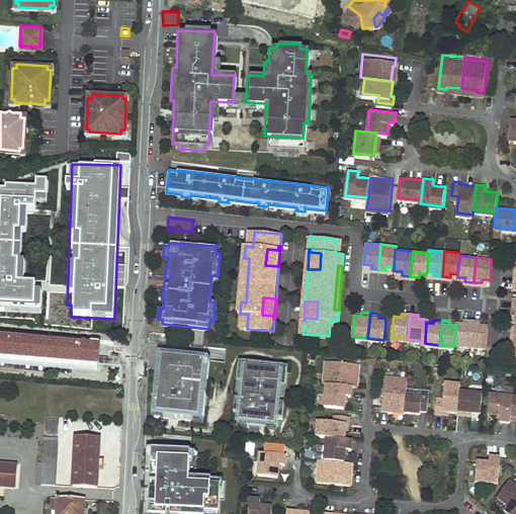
[(470,345),(473,320),(464,320),(463,323),(458,323),(456,322),(456,325),(454,343),(470,345)]
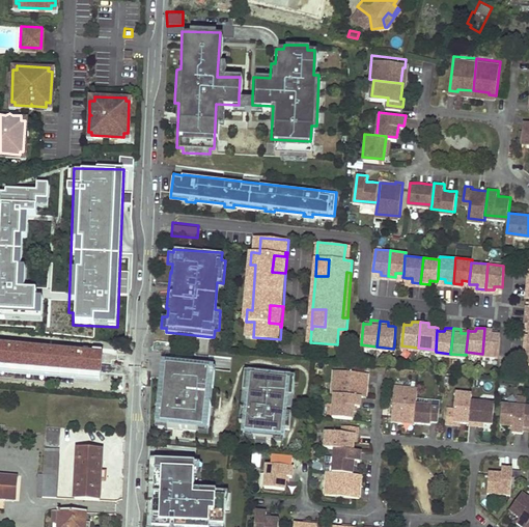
[(493,333),(493,329),(484,328),(482,354),(498,355),(500,333),(499,333),(493,333)]
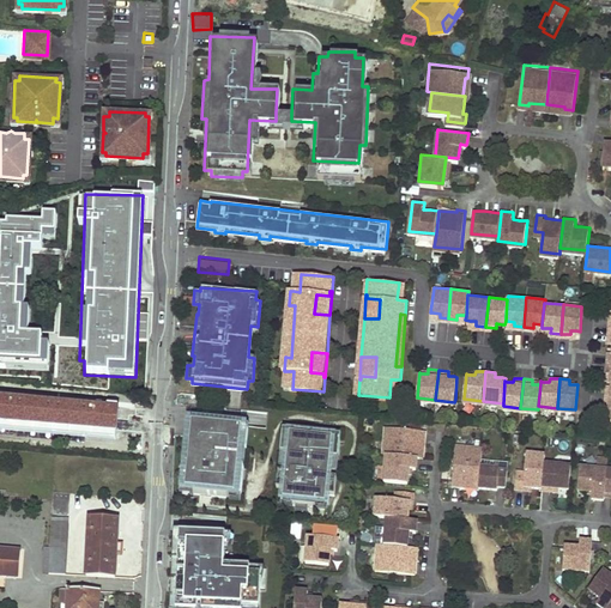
[(0,401),(35,405),(36,391),(0,388),(0,401)]
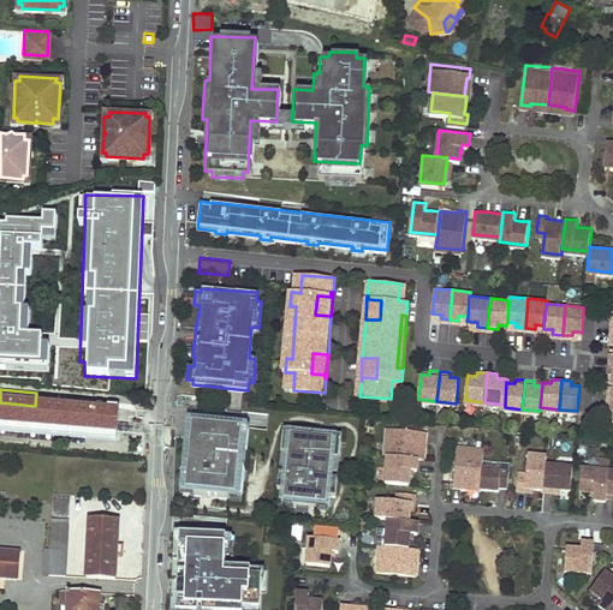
[(198,424),(185,422),(179,488),(196,490),(195,494),(231,497),(231,494),(240,495),(247,428),(234,426),(234,423),(200,419),(198,424)]
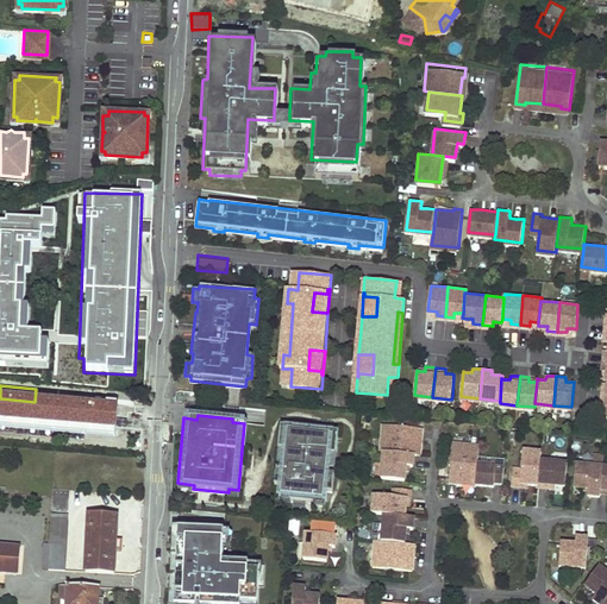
[(382,421),(380,448),(413,452),(415,452),(418,434),(420,434),(421,426),(382,421)]
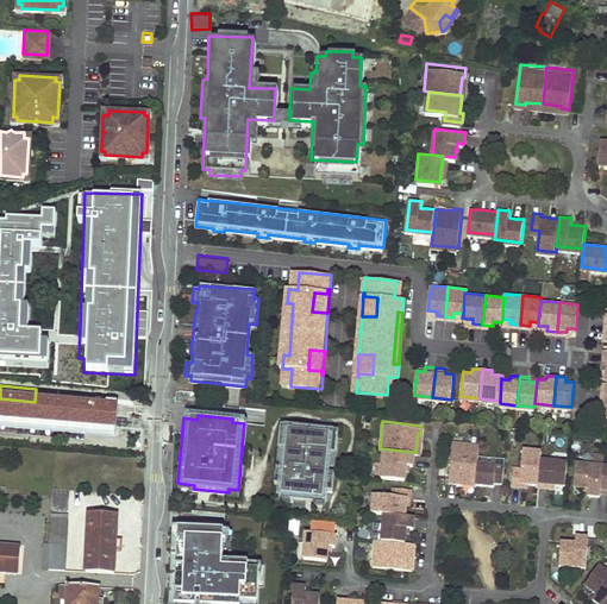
[(325,428),(291,425),(291,428),(279,427),(277,447),(282,447),(280,466),(275,465),(274,483),(279,483),(277,492),(289,495),(289,498),(312,501),(312,496),(324,497),(325,489),(331,489),(332,471),(326,471),(329,452),(335,452),(336,433),(325,432),(325,428)]
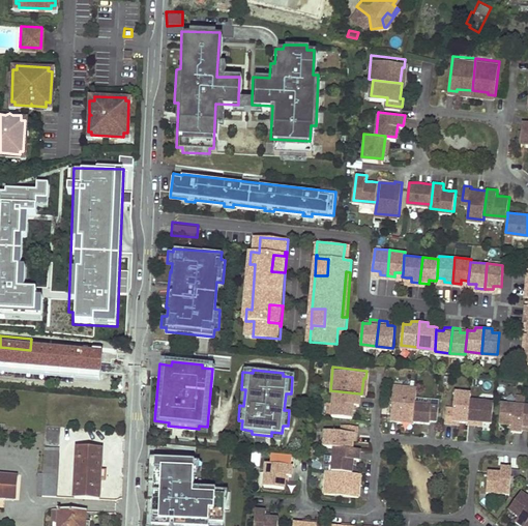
[(415,391),(416,385),(392,383),(389,417),(398,418),(398,415),(413,417),(415,391)]
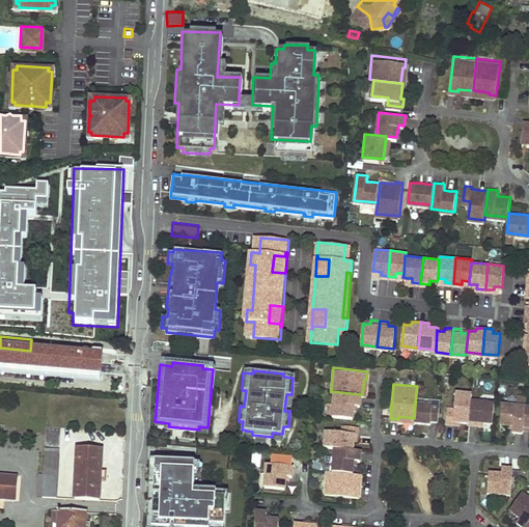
[(460,420),(468,421),(468,419),(470,399),(471,392),(454,390),(453,407),(446,406),(445,421),(452,422),(452,419),(460,420)]
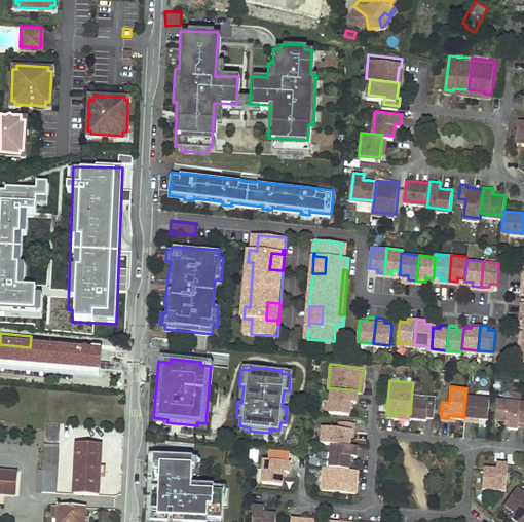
[(357,390),(331,387),(329,410),(348,412),(349,406),(350,400),(354,400),(356,400),(357,390)]
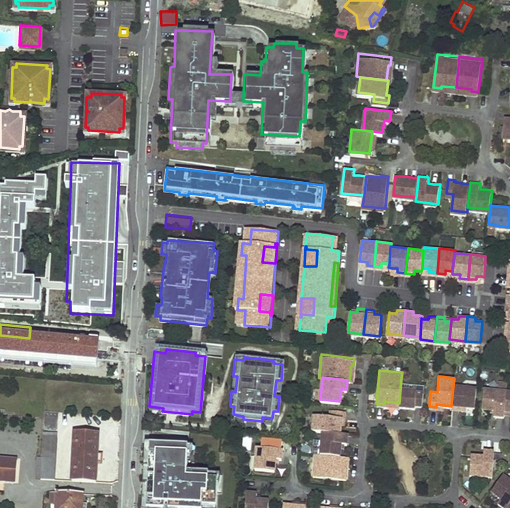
[(421,404),(423,381),(416,381),(416,380),(401,378),(399,403),(399,404),(414,405),(414,403),(421,404)]
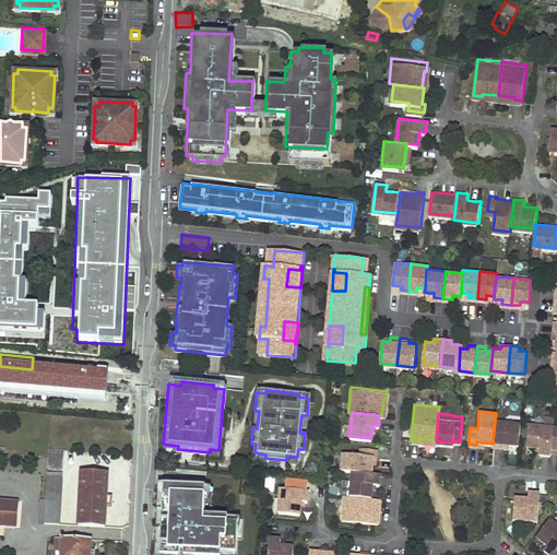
[(520,423),(495,421),(493,441),(509,443),(518,444),(520,423)]
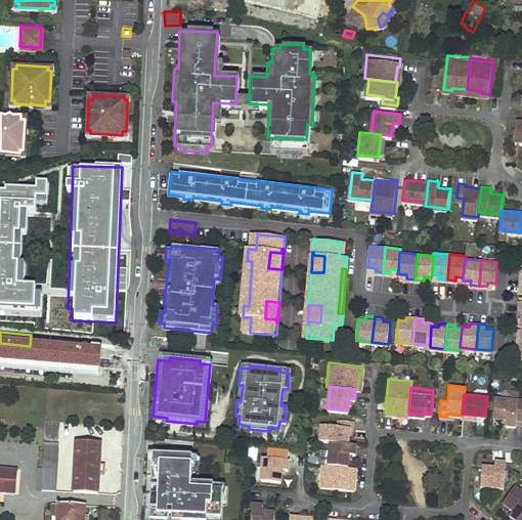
[(516,419),(518,399),(494,397),(492,418),(499,418),(505,419),(505,423),(505,424),(515,425),(515,423),(516,419)]
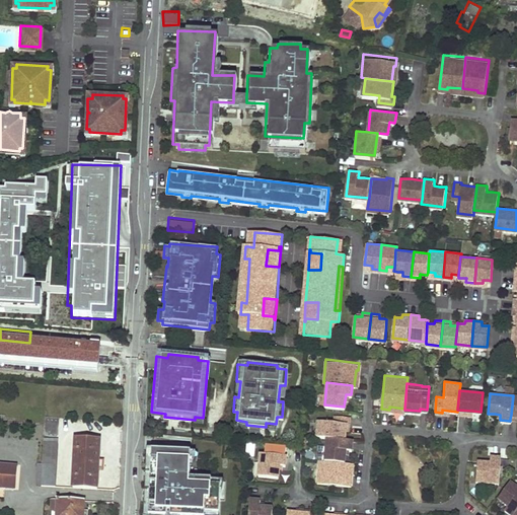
[(317,419),(316,435),(326,436),(345,438),(346,422),(349,423),(350,415),(335,414),(334,421),(317,419)]
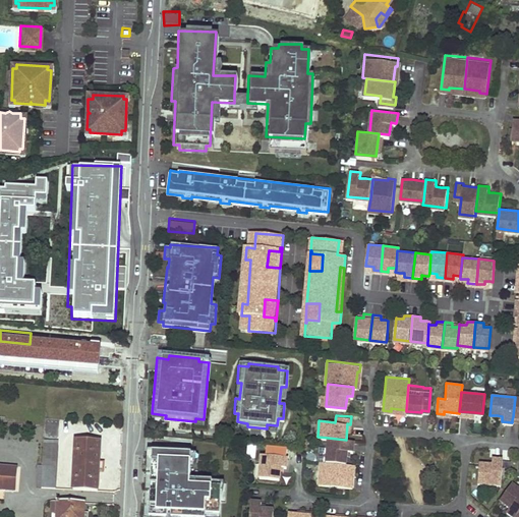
[(72,485),(97,487),(100,426),(75,424),(72,485)]
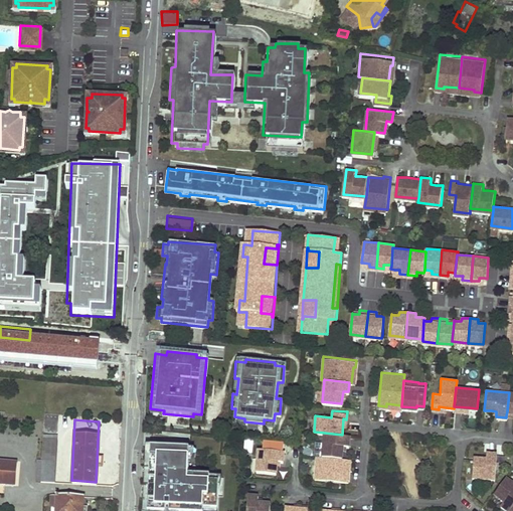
[(342,435),(324,433),(321,455),(341,457),(342,451),(342,445),(347,445),(348,446),(349,435),(342,435)]
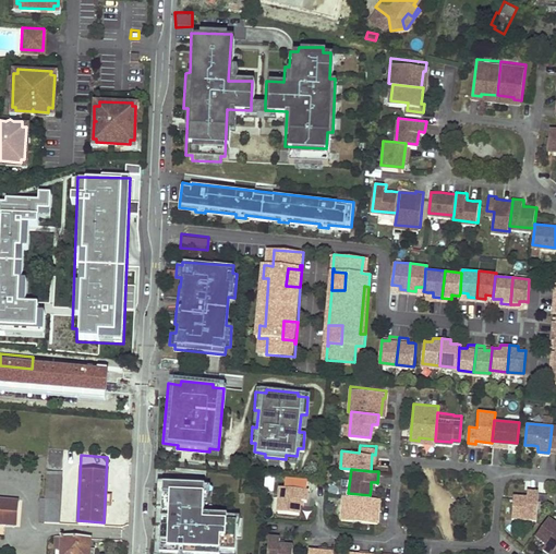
[(46,470),(45,494),(60,495),(61,471),(46,470)]
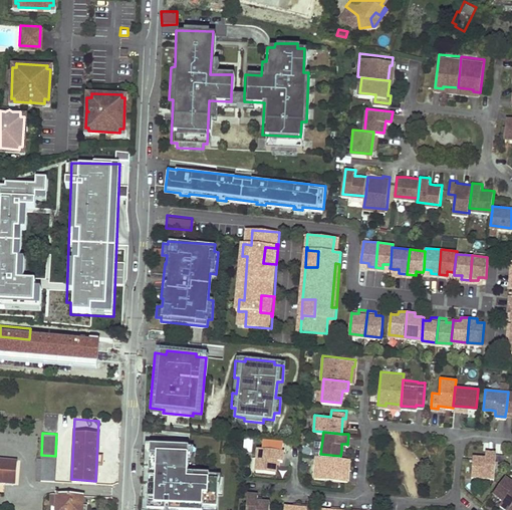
[(188,446),(150,444),(146,509),(158,509),(159,509),(177,509),(201,509),(202,506),(216,507),(218,473),(187,472),(188,446)]
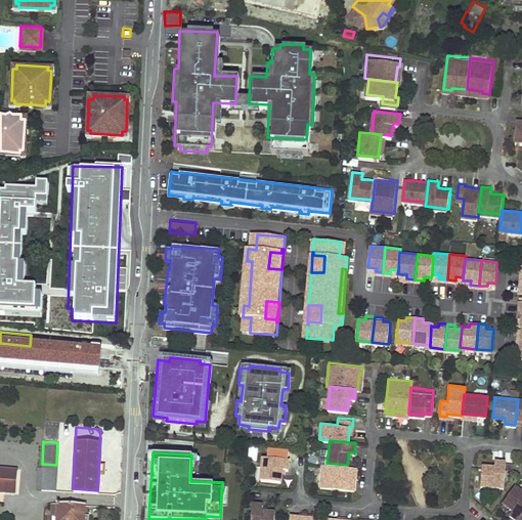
[(262,456),(259,478),(279,481),(280,474),(280,468),(286,469),(287,469),(288,459),(262,456)]
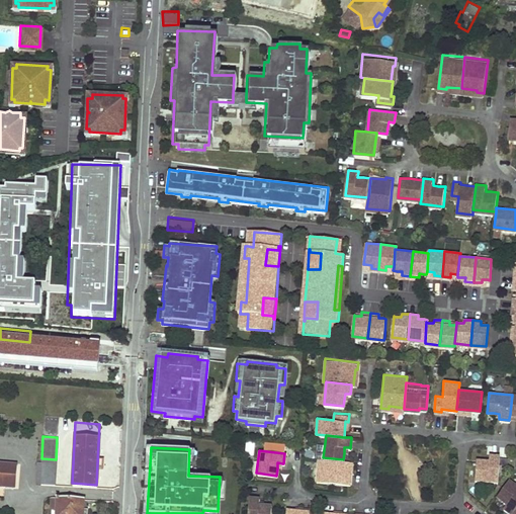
[(0,482),(27,485),(28,462),(11,461),(12,455),(0,454),(0,482)]
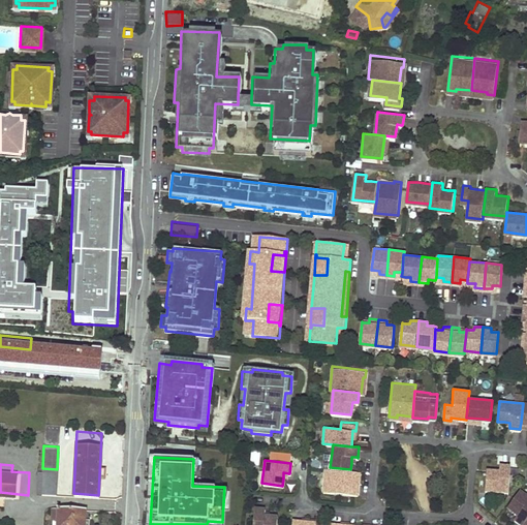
[(486,469),(485,490),(508,492),(510,466),(499,465),(499,468),(499,470),(494,470),(486,469)]
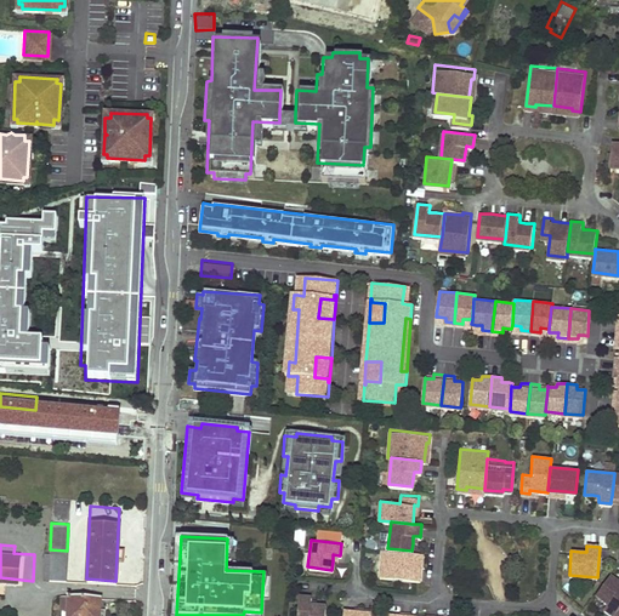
[(387,548),(382,548),(380,575),(420,579),(420,570),(418,570),(419,552),(412,551),(387,548)]
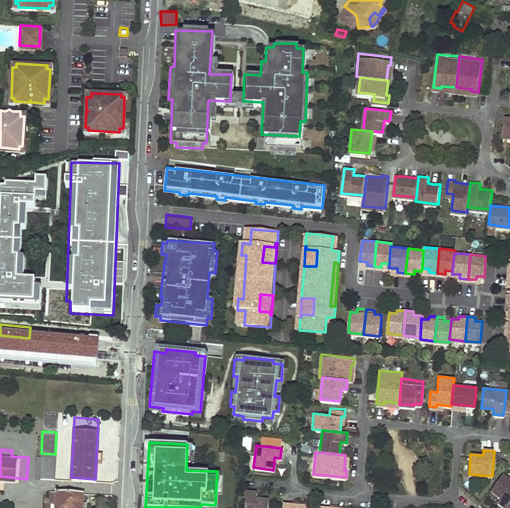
[(54,476),(55,454),(41,453),(39,475),(54,476)]
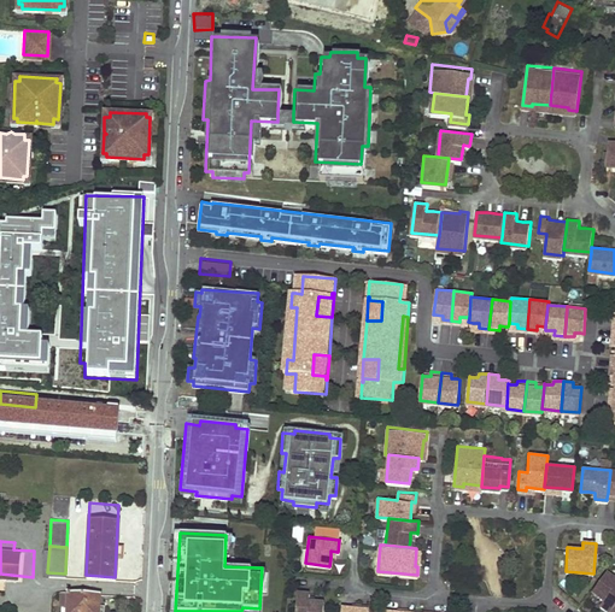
[(614,602),(614,577),(605,570),(592,589),(598,594),(603,599),(601,602),(599,604),(610,611),(614,602)]
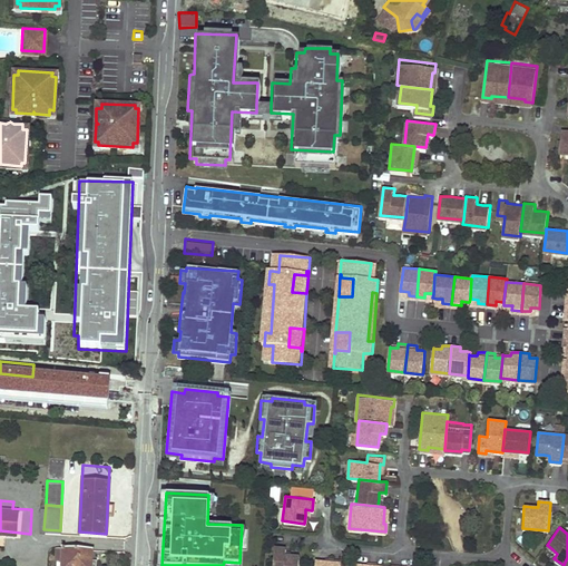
[(60,565),(90,565),(91,546),(62,545),(61,557),(60,565)]
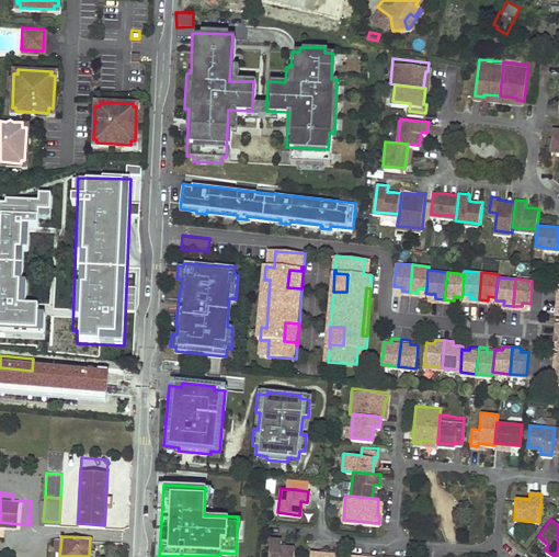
[(264,556),(289,556),(291,546),(284,545),(277,545),(277,540),(278,538),(266,537),(264,556)]
